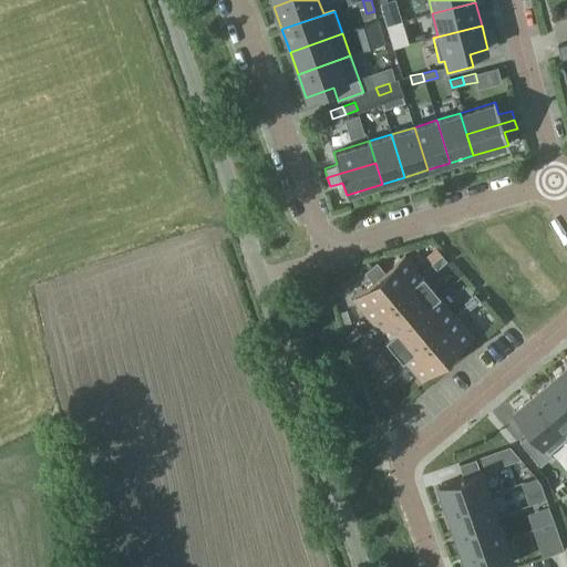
[(431,263),(436,269),(447,260),(442,254),(431,263)]
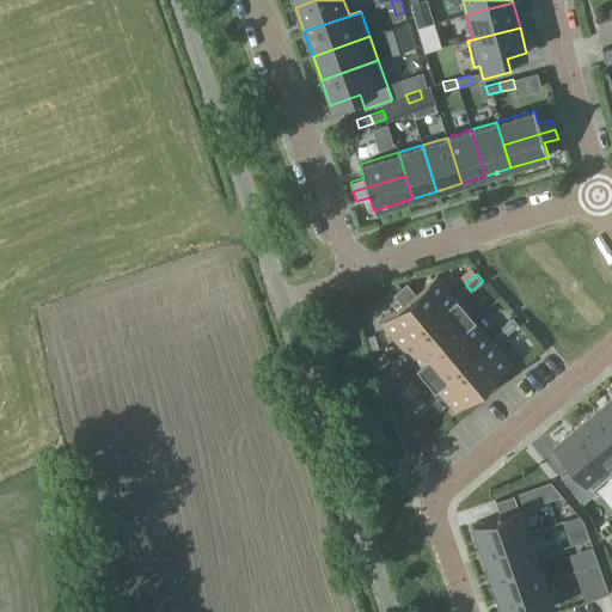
[(428,322),(456,298),(438,276),(416,293),(407,282),(401,288),(428,322)]
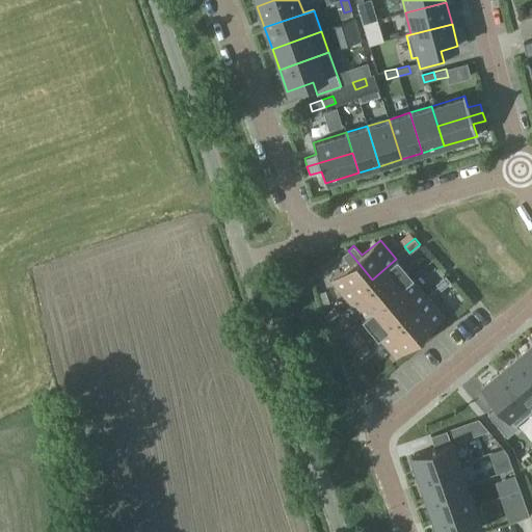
[(350,265),(331,281),(347,300),(372,280),(348,250),(342,256),(350,265)]
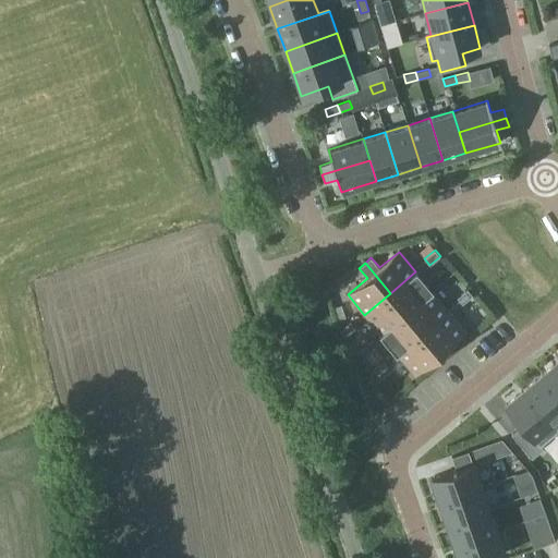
[(432,291),(415,271),(390,293),(407,313),(432,291)]
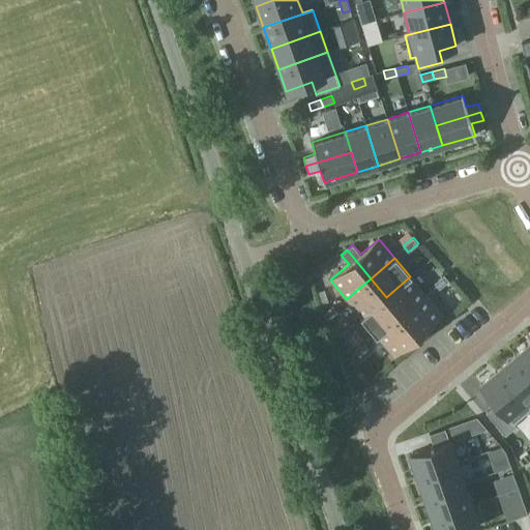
[(439,289),(449,281),(444,274),(434,283),(439,289)]
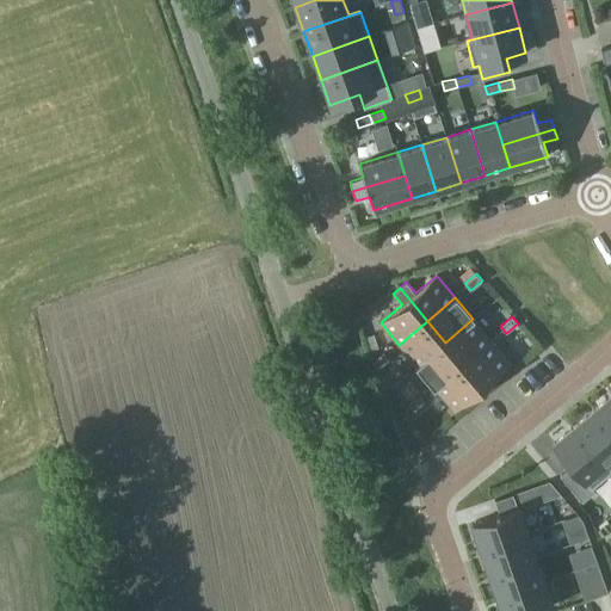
[(491,339),(473,319),(445,343),(463,363),(491,339)]
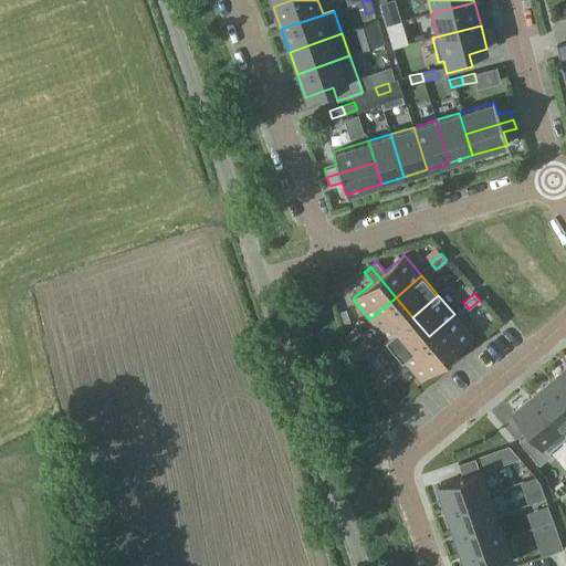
[(412,317),(396,297),(369,320),(386,338),(412,317)]
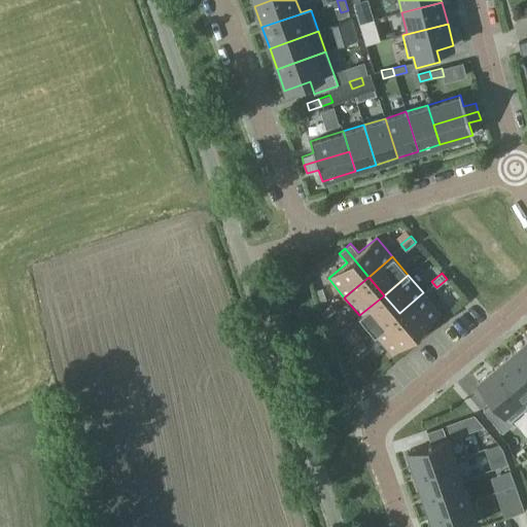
[(440,312),(423,292),(399,313),(420,338),(429,330),(424,324),(440,312)]
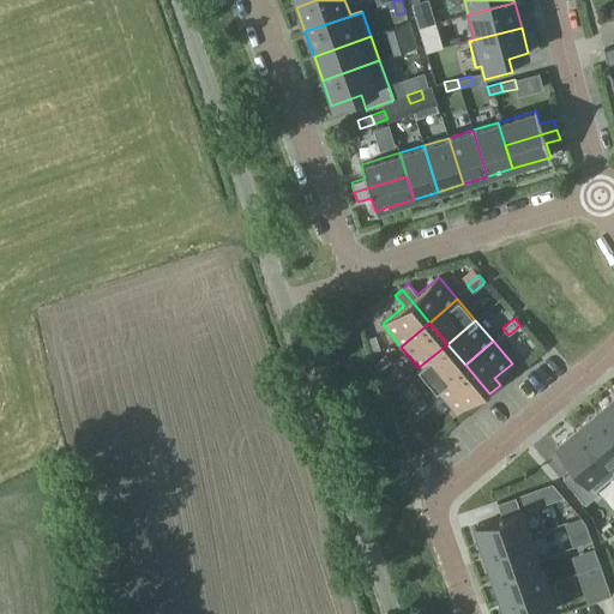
[(465,365),(447,344),(419,367),(437,389),(465,365)]
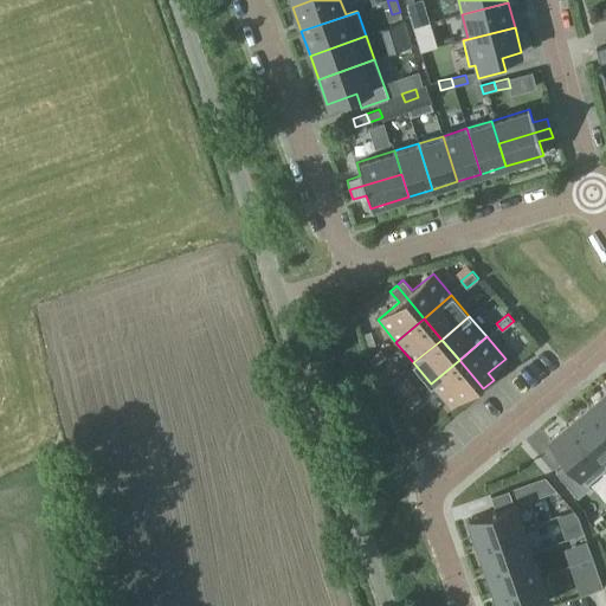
[(386,355),(380,348),(369,358),(375,365),(386,355)]
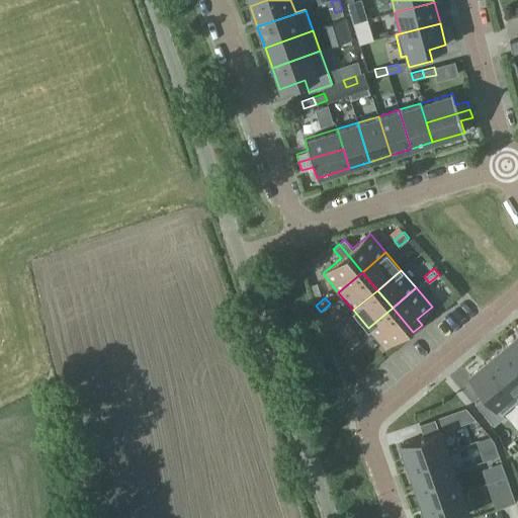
[(413,332),(393,308),(368,328),(383,347),(399,334),(404,340),(413,332)]
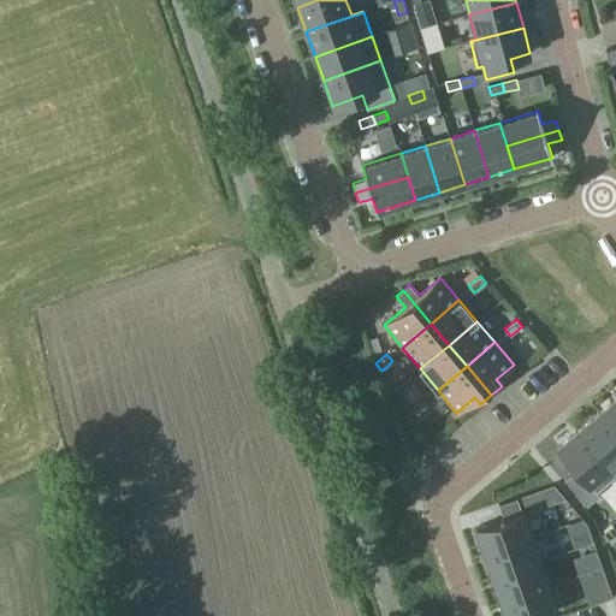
[(418,414),(428,404),(422,397),(412,407),(418,414)]
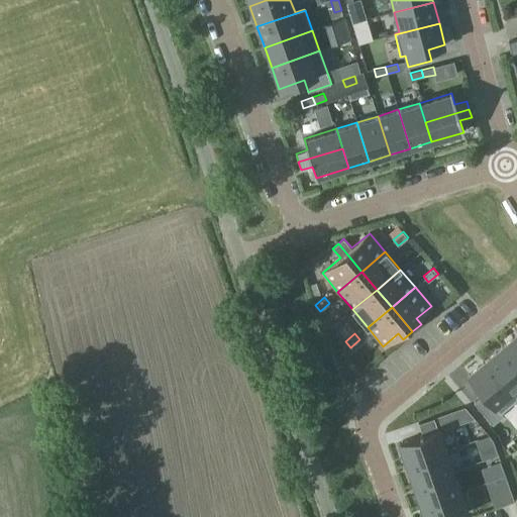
[(516,334),(502,346),(516,364),(516,334)]
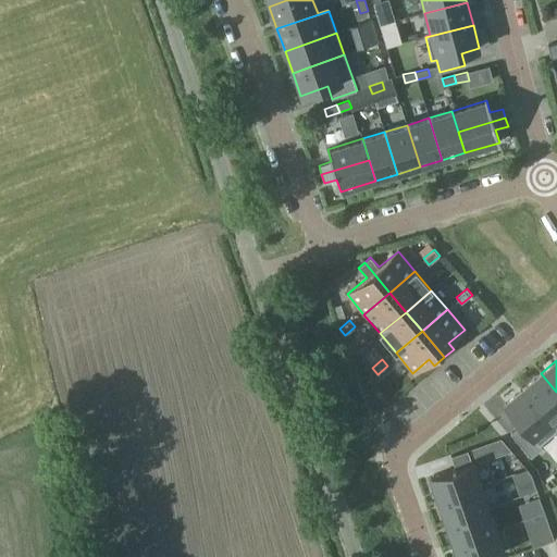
[(556,417),(556,392),(541,373),(523,388),(552,422),(552,421),(556,417)]
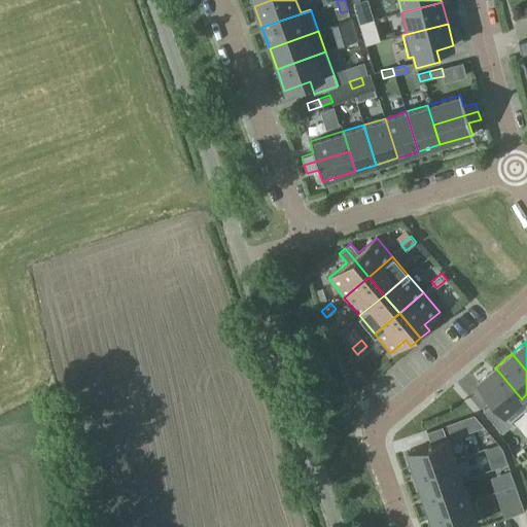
[(512,421),(526,407),(526,403),(522,398),(522,399),(495,367),(477,383),(493,401),(483,410),(502,432),(514,423),(512,421)]
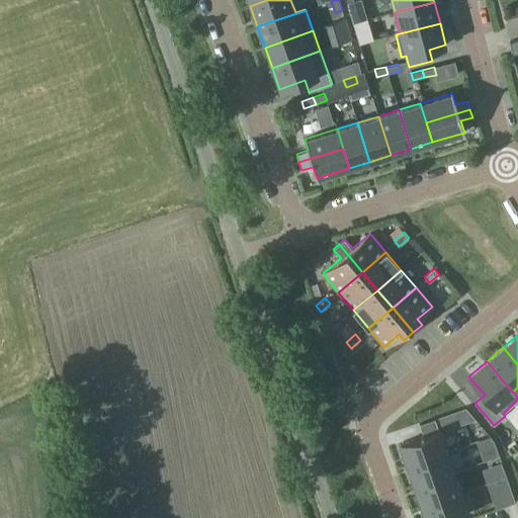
[(408,464),(446,451),(435,418),(420,424),(424,435),(401,443),(408,464)]
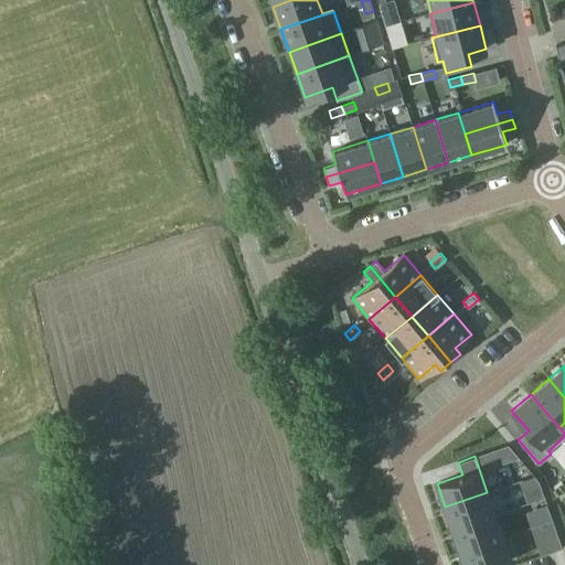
[(532,488),(536,500),(544,497),(541,484),(532,488)]
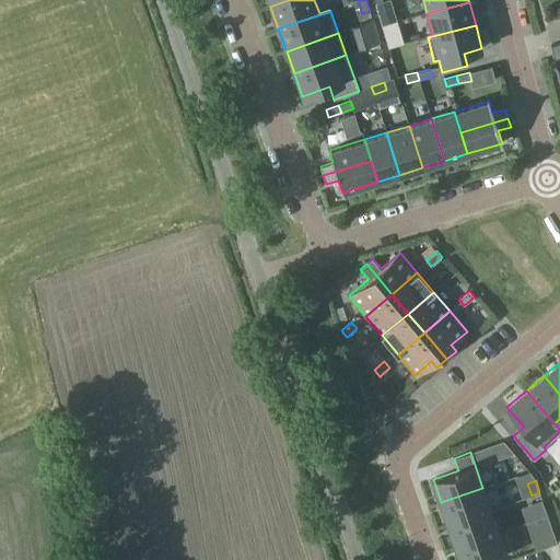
[(490,510),(482,488),(441,502),(450,525),(490,510)]
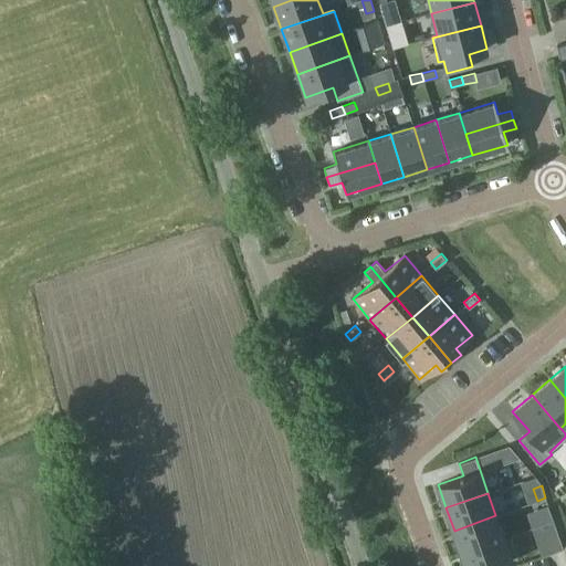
[(537,510),(543,524),(553,521),(548,506),(537,510)]
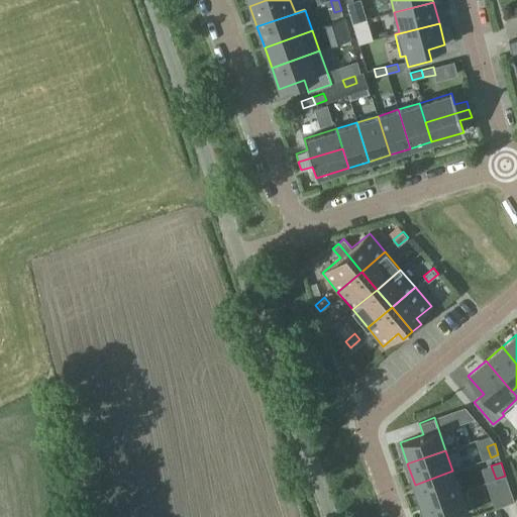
[(460,492),(452,471),(415,485),(422,505),(460,492)]
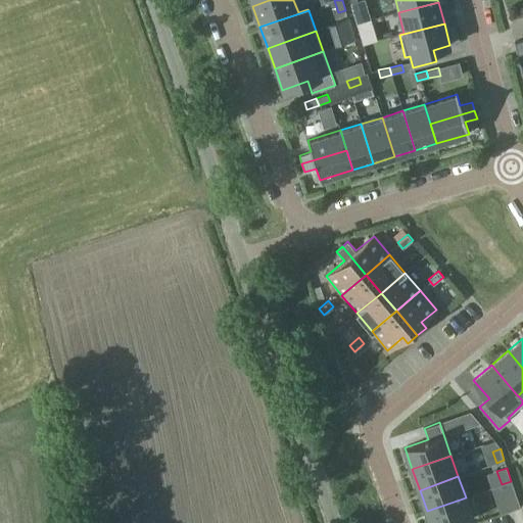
[(502,485),(511,511),(520,507),(511,481),(502,485)]
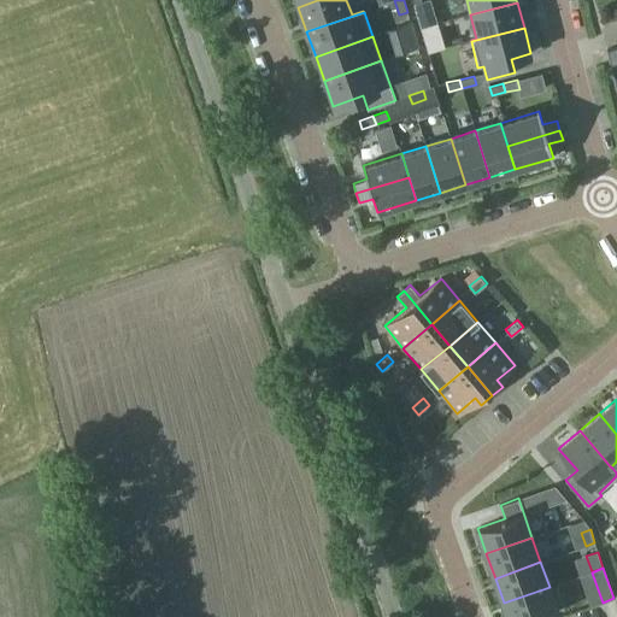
[(507,616),(545,616),(558,612),(550,587),(504,603),(507,616)]
